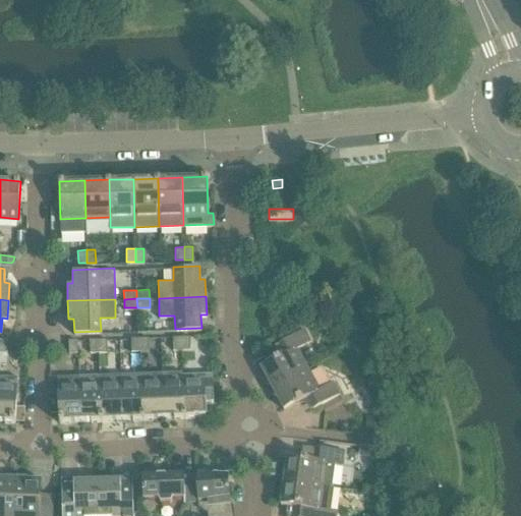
[(270,383),(272,386),(307,366),(296,346),(310,339),(303,327),(278,341),(284,352),(261,365),(263,369),(262,375),(265,382),(270,383)]
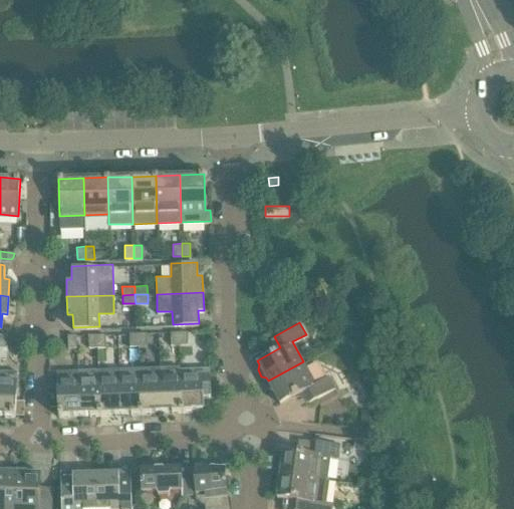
[(180,343),(179,330),(170,330),(171,343),(180,343)]
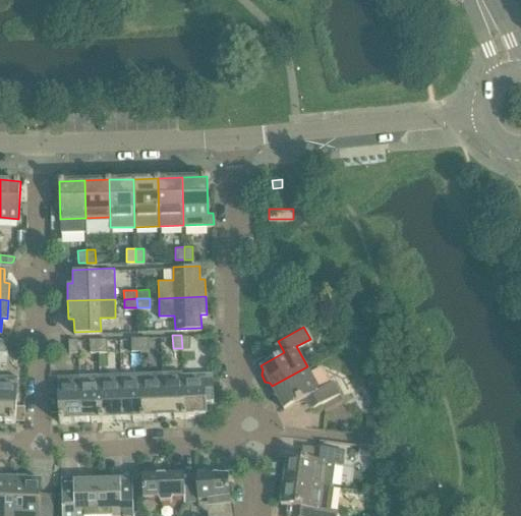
[(190,335),(181,335),(182,348),(190,347),(190,335)]
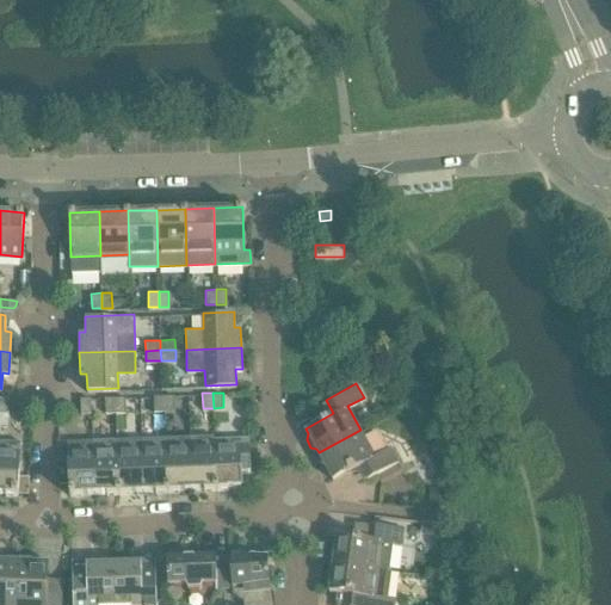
[(165,409),(165,394),(153,394),(154,409),(165,409)]
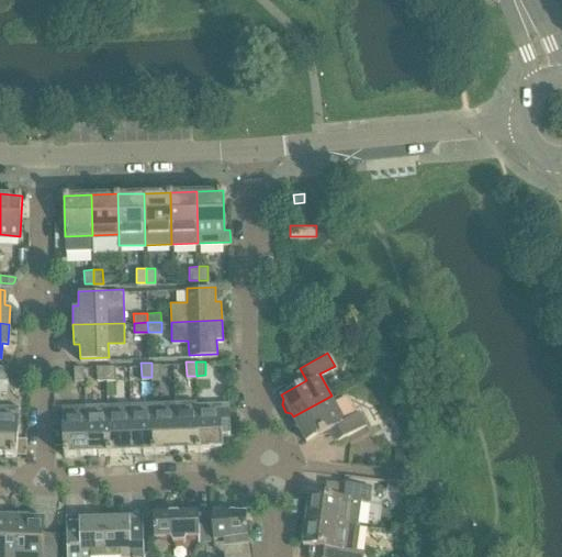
[(160,363),(152,363),(152,377),(160,377),(160,363)]
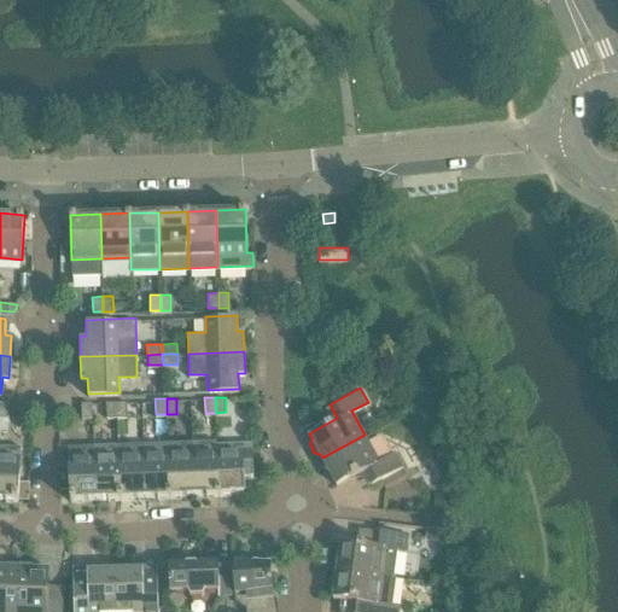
[(117,415),(117,400),(106,401),(106,415),(117,415)]
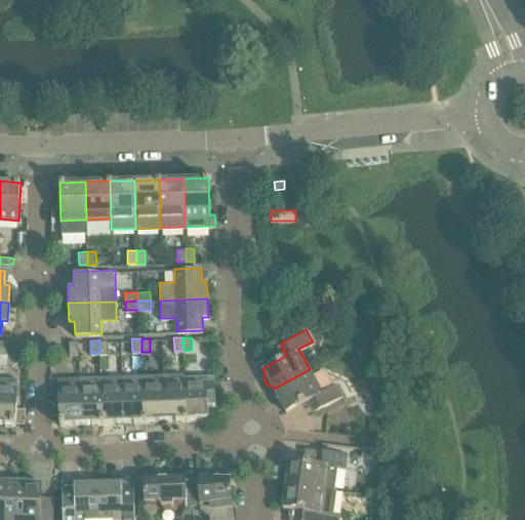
[(108,340),(99,340),(99,353),(108,353),(108,340)]
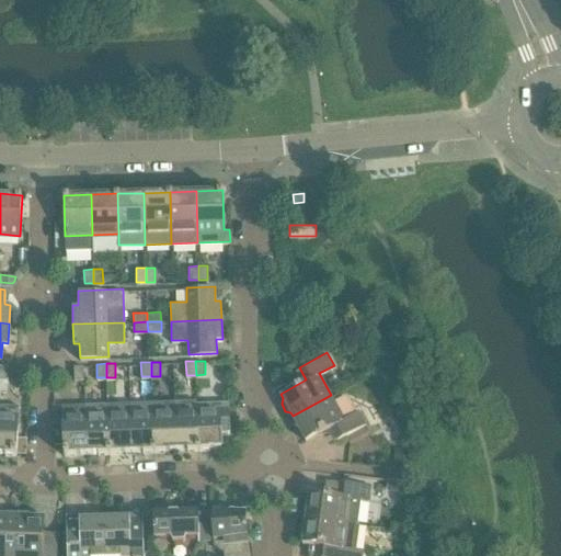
[(83,378),(83,364),(73,364),(73,378),(83,378)]
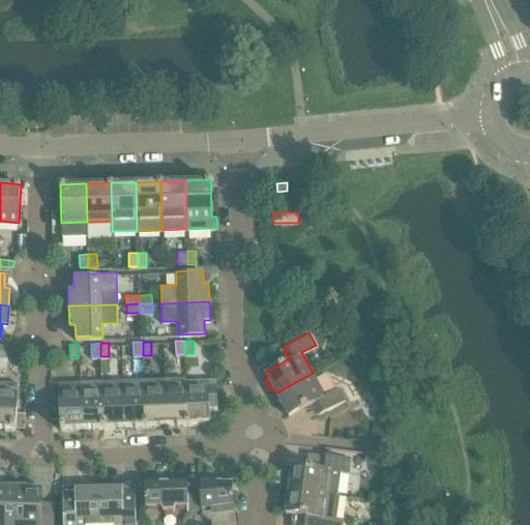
[(313,373),(276,392),(278,396),(276,401),(281,409),(286,410),(288,414),(313,402),(319,412),(345,399),(337,385),(324,394),(313,373)]
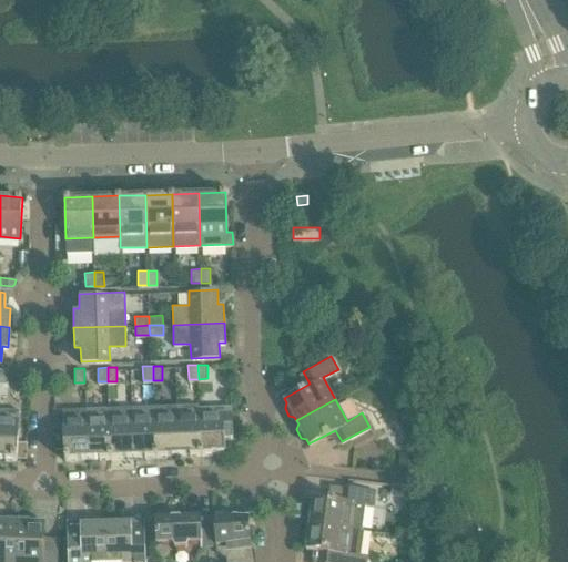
[(154,405),(154,414),(155,456),(166,455),(166,453),(179,453),(176,404),(154,405)]
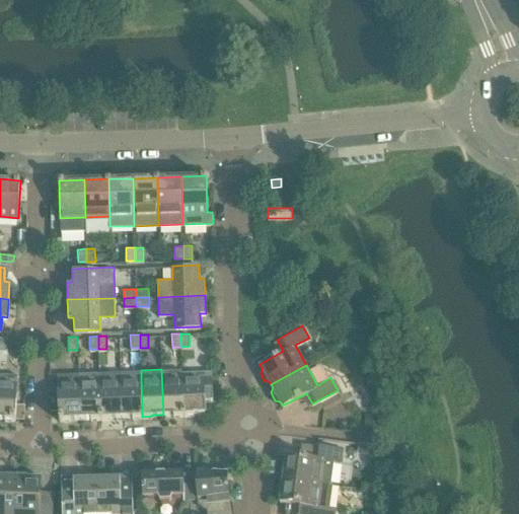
[(182,369),(161,369),(163,415),(173,414),(173,415),(183,415),(182,371),(182,369)]
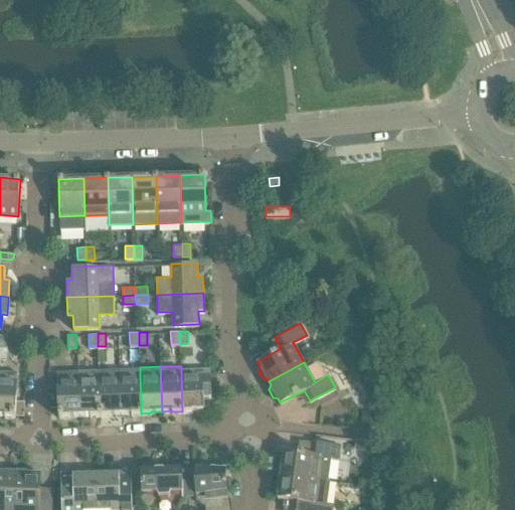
[(209,367),(181,368),(182,411),(192,411),(192,409),(203,409),(202,397),(210,396),(209,367)]
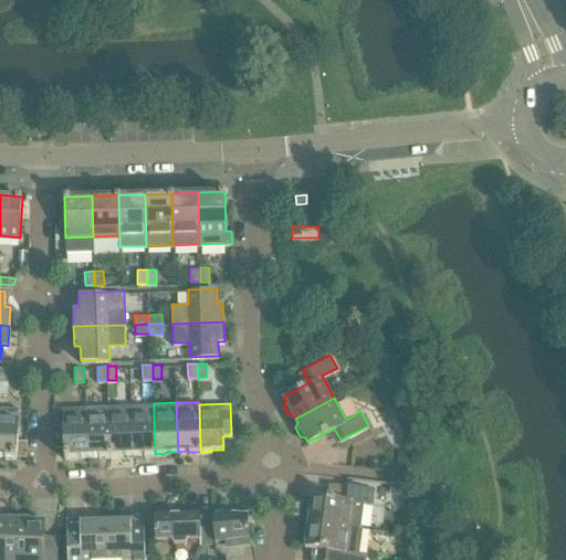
[(130,404),(108,405),(109,455),(121,455),(121,453),(133,453),(132,413),(130,404)]
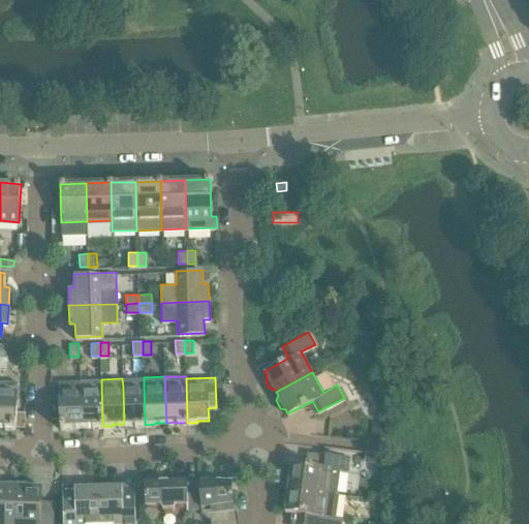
[(0,379),(0,425),(4,426),(4,427),(16,427),(18,380),(0,379)]
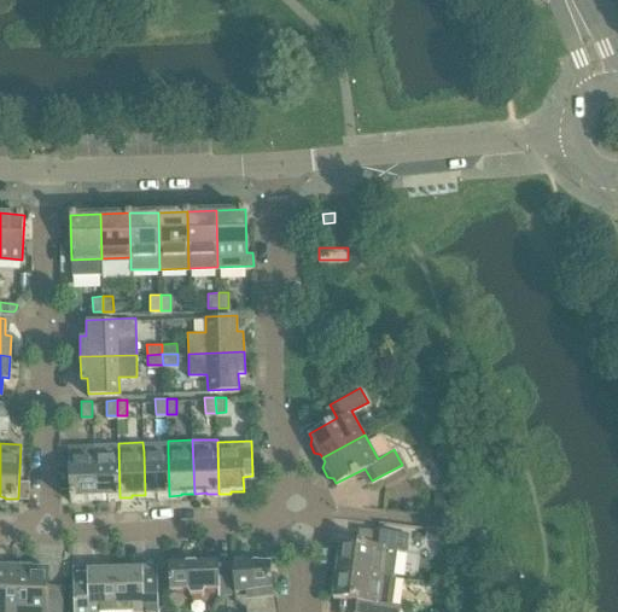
[(118,443),(93,444),(95,497),(108,496),(108,499),(120,497),(118,443)]
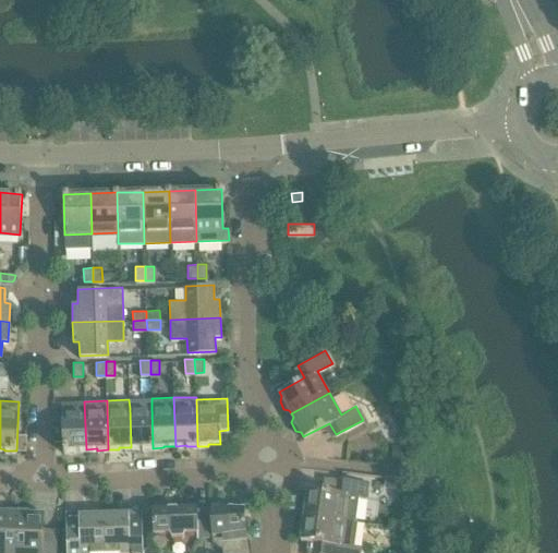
[(86,449),(84,401),(61,401),(63,452),(75,451),(74,449),(86,449)]
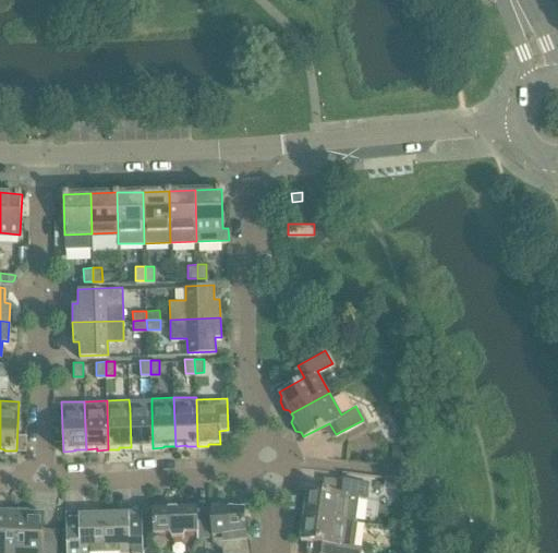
[(152,407),(130,408),(131,447),(142,447),(142,448),(153,448),(152,407)]
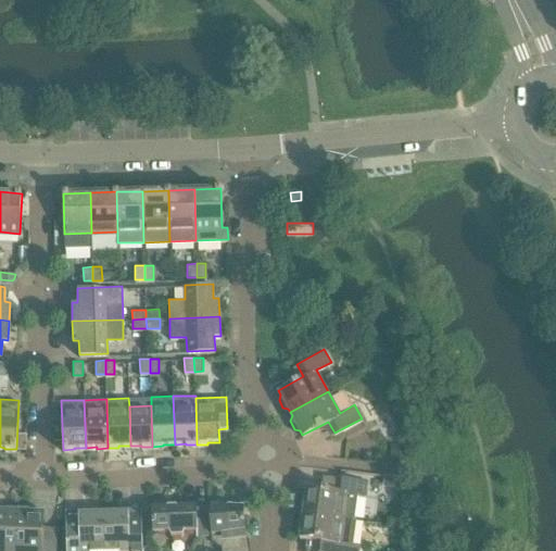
[(392,443),(390,456),(399,458),(401,445),(392,443)]
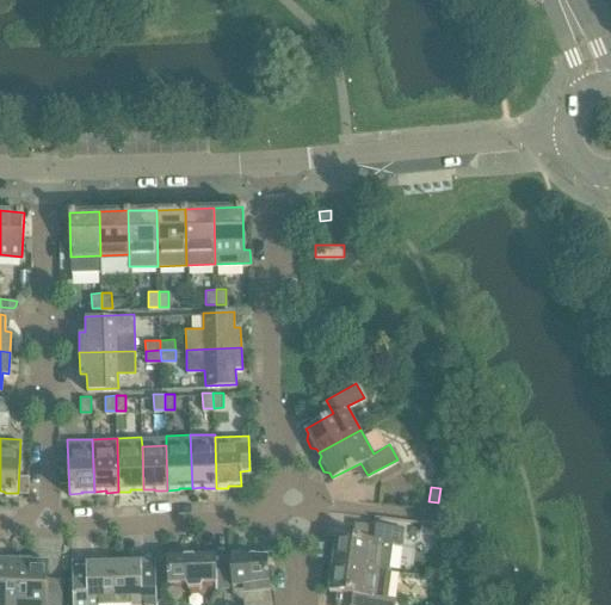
[(333,556),(332,561),(390,568),(393,542),(401,543),(403,526),(359,520),(358,536),(335,532),(335,538),(331,542),(329,551),(333,556)]
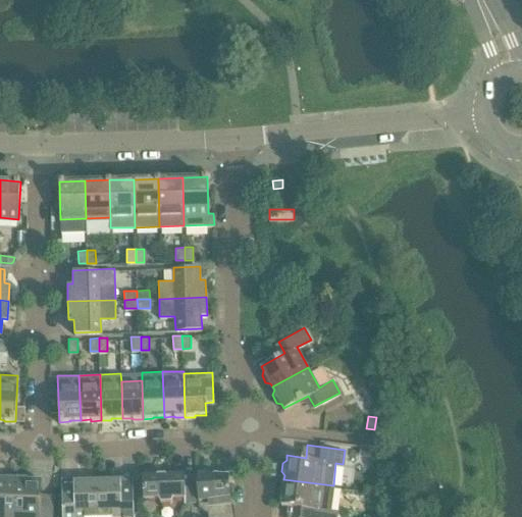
[(197,501),(198,500),(199,499),(198,473),(166,474),(165,472),(157,473),(157,474),(142,475),(143,497),(158,497),(160,501),(171,501),(173,496),(184,496),(184,501),(197,501)]
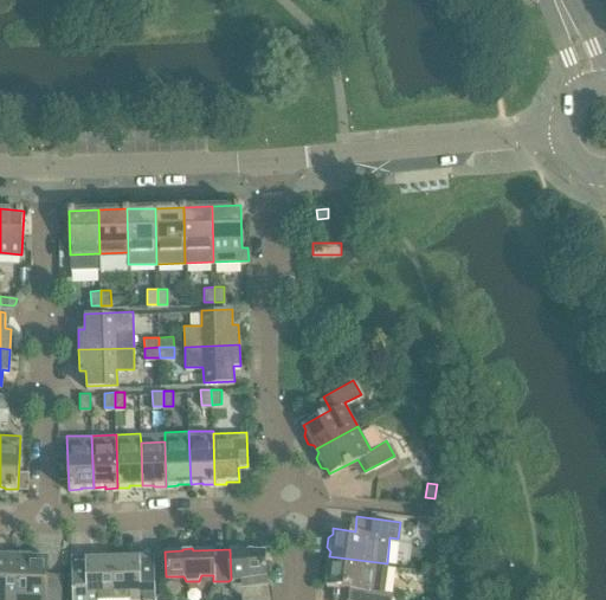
[(242,594),(242,599),(249,599),(271,599),(271,585),(268,584),(265,563),(265,557),(263,557),(262,550),(264,550),(264,552),(266,552),(266,549),(249,548),(246,549),(230,549),(231,579),(230,580),(231,588),(239,594),(242,594)]
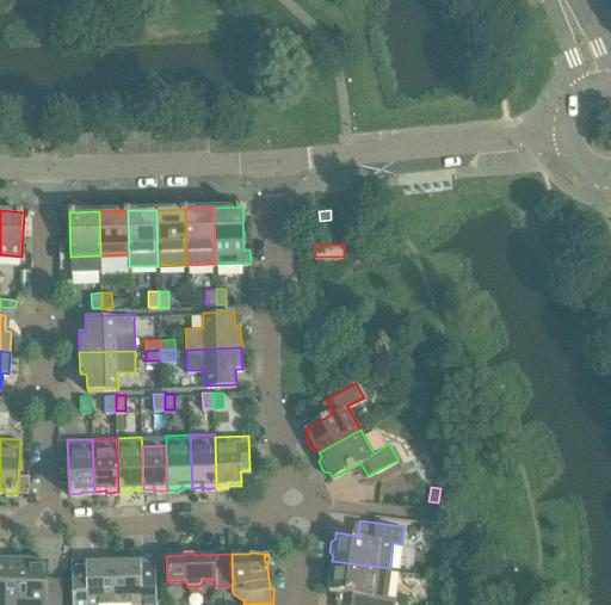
[(17,604),(19,554),(7,554),(7,561),(0,560),(0,604),(17,604)]
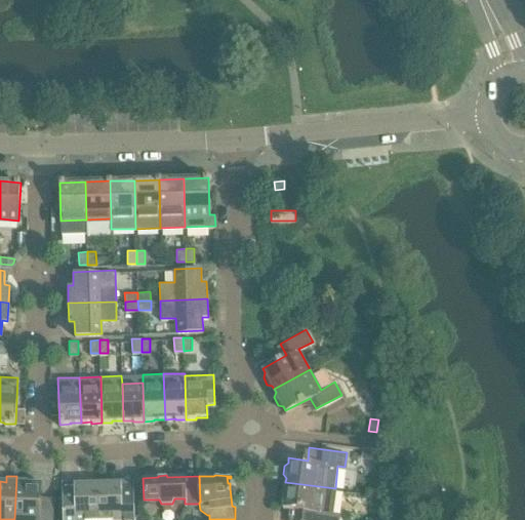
[(16,476),(14,519),(50,519),(51,497),(39,497),(40,483),(27,483),(27,477),(16,476)]
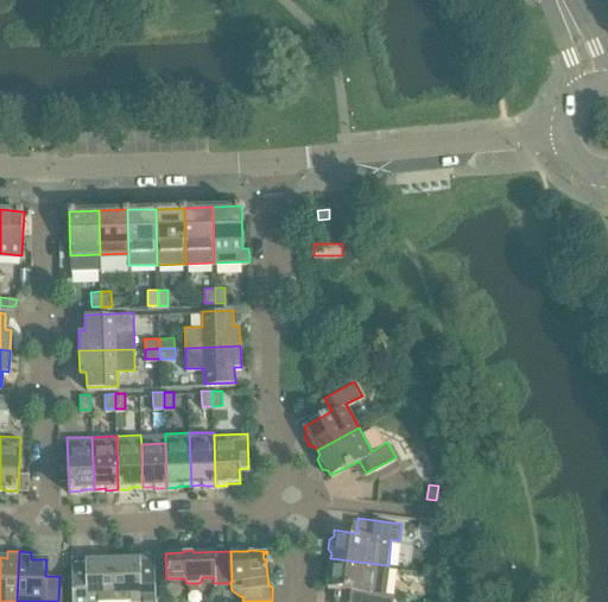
[(140,557),(113,558),(114,601),(156,601),(154,562),(140,562),(140,557)]
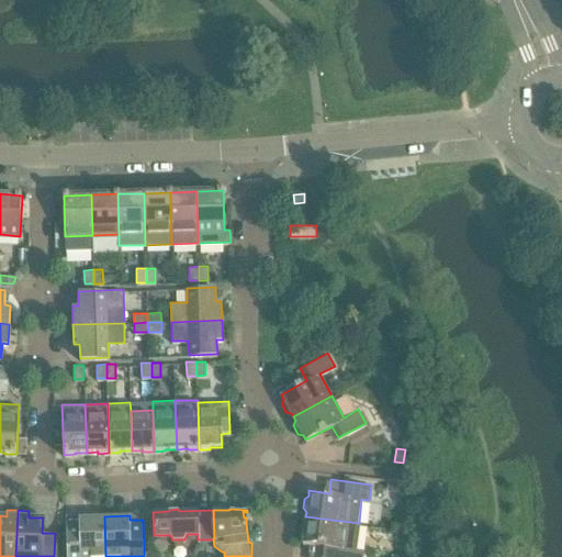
[(105,556),(104,516),(79,516),(79,521),(66,522),(67,556),(105,556)]
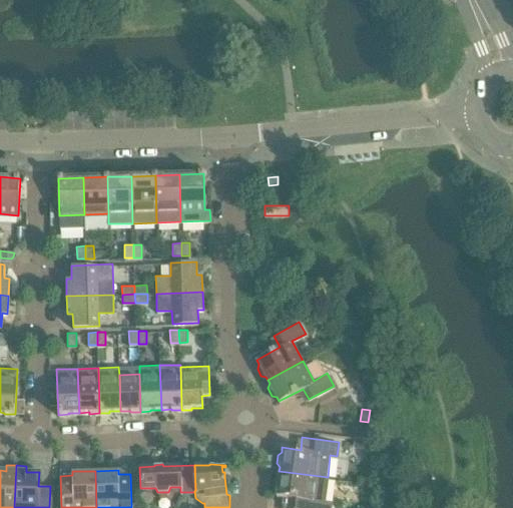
[(328,477),(279,471),(279,474),(275,478),(274,486),(277,490),(276,495),(289,496),(287,507),(330,507),(331,500),(325,500),(328,477)]
